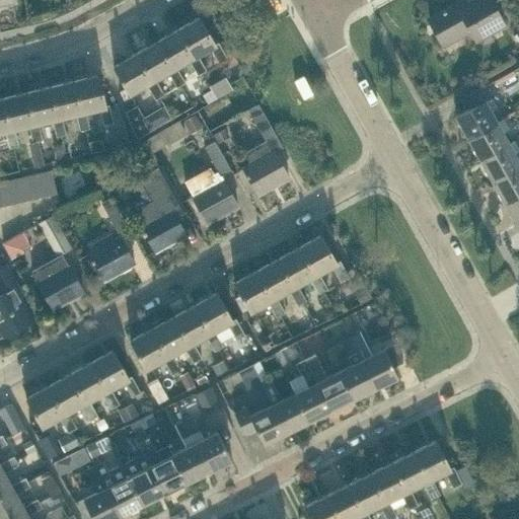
[(489,30),(503,23),(490,0),(471,0),(460,7),(458,3),(430,19),(443,44),(470,28),(480,48),(494,41),(489,30)]
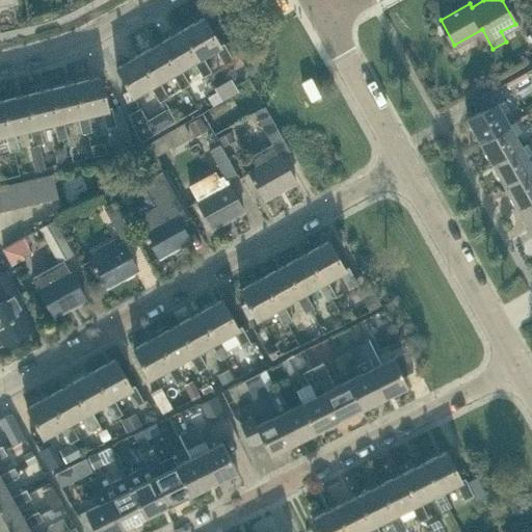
[(205,19),(182,31),(198,59),(203,57),(216,50),(224,64),(233,60),(224,45),(220,47),(205,19)]
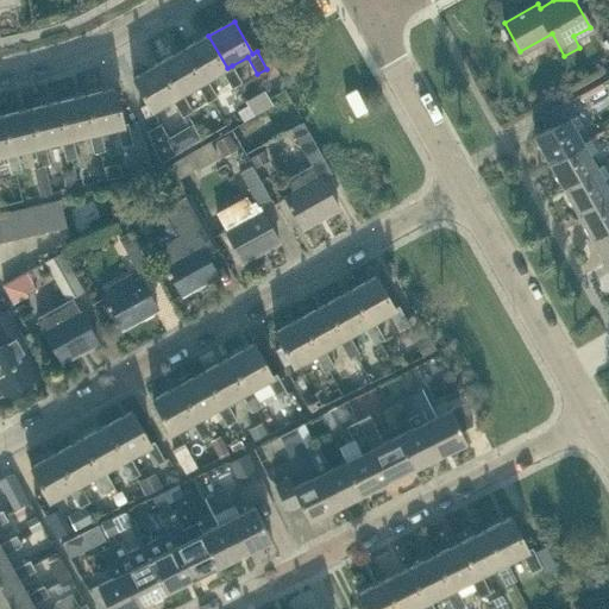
[(227,68),(208,36),(183,50),(202,82),(207,80),(223,71),(232,88),(237,86),(242,83),(232,66),(227,68)]
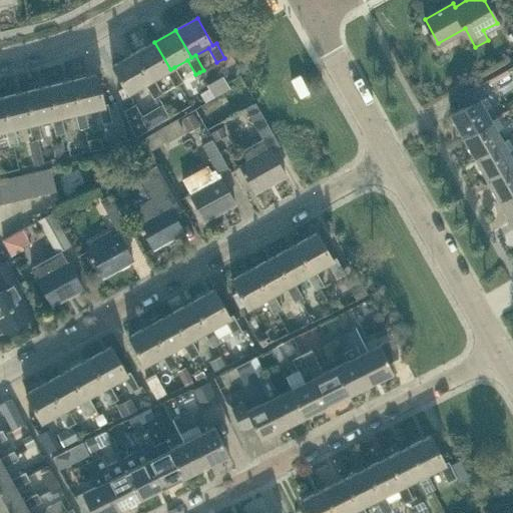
[(154,42),(134,54),(149,81),(153,79),(166,72),(175,86),(178,84),(183,81),(174,67),(170,69),(154,42)]
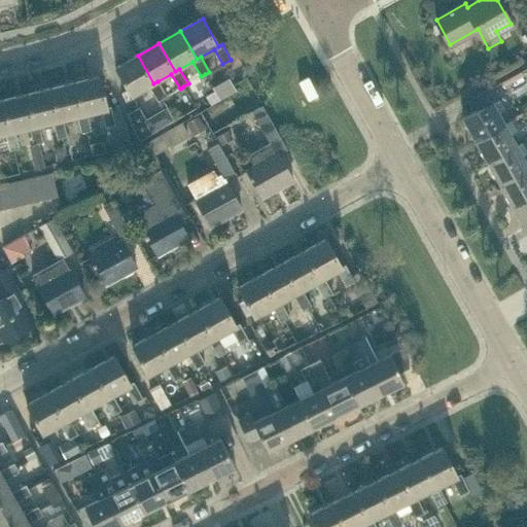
[(153,83),(138,56),(115,68),(132,97),(149,88),(157,102),(163,99),(166,97),(157,81),(153,83)]
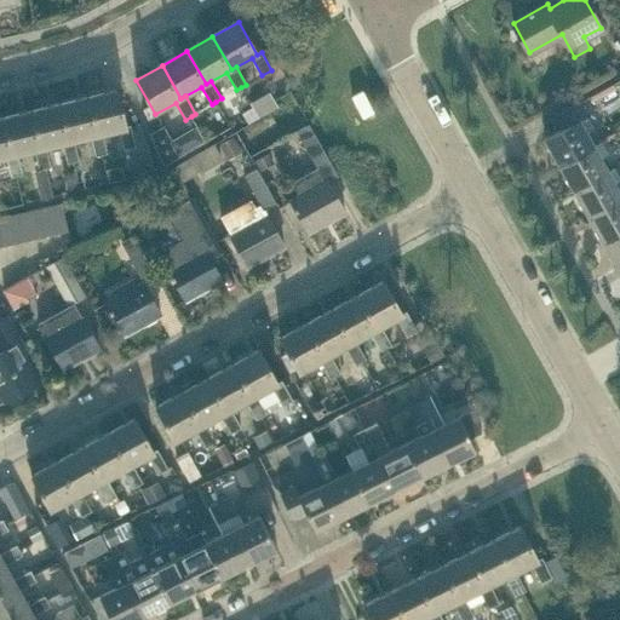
[(118,90),(89,97),(98,136),(102,135),(119,131),(124,150),(128,170),(151,165),(147,143),(136,145),(131,127),(127,127),(118,90)]
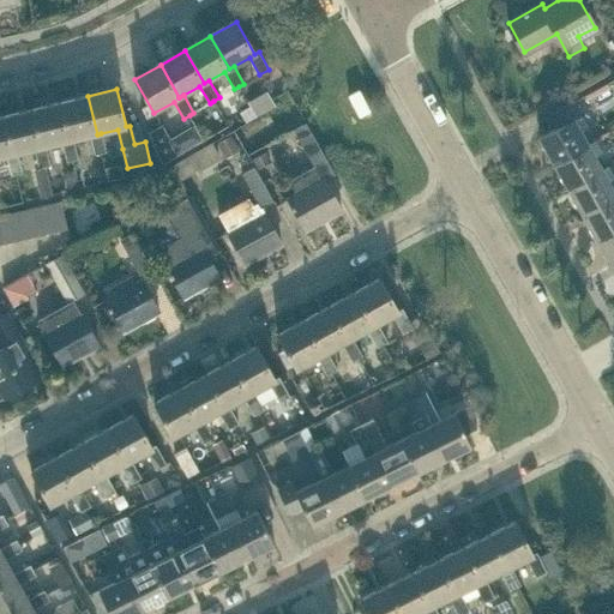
[(276,106),(268,92),(248,104),(254,114),(257,116),(276,106)]
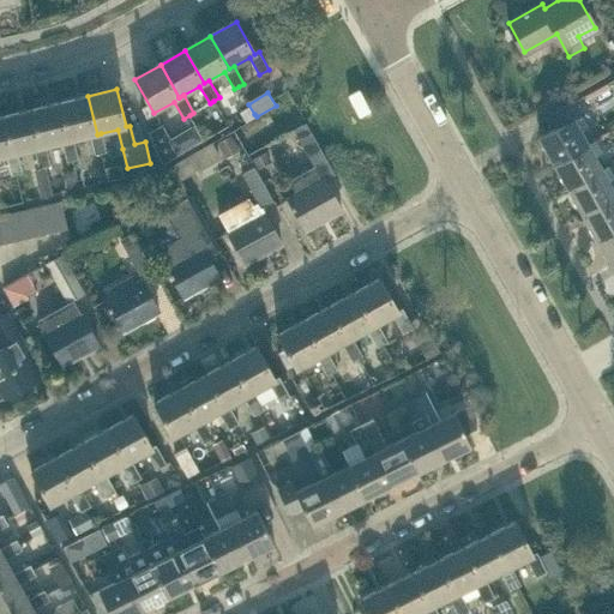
[(97,134),(88,96),(59,102),(68,142),(73,140),(91,137),(96,156),(102,155),(106,154),(101,133),(97,134)]
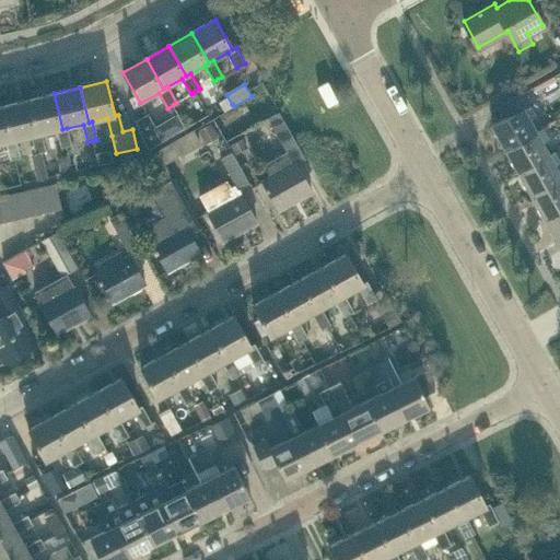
[(37,136),(42,135),(57,130),(61,149),(68,148),(72,147),(67,128),(62,129),(54,93),(28,100),(37,136)]
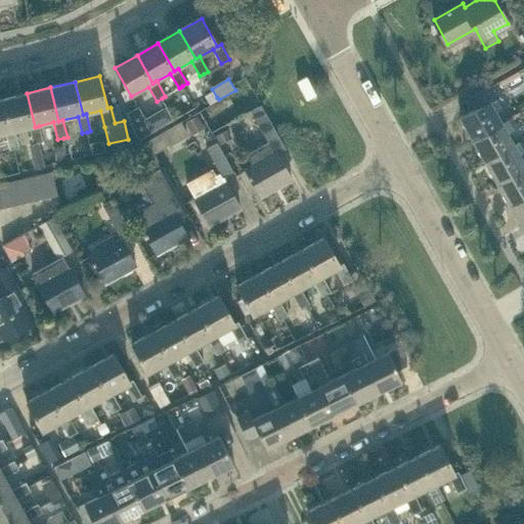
[(489,100),(495,97),(489,87),(469,98),(475,110),(461,118),(473,139),(503,123),(489,100)]
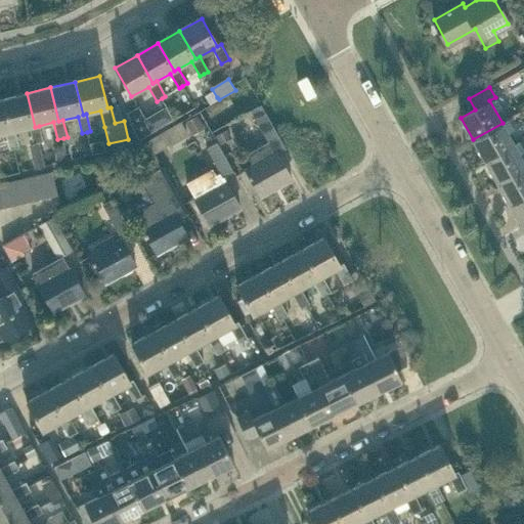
[(212,89),(204,94),(209,103),(217,97),(212,89)]
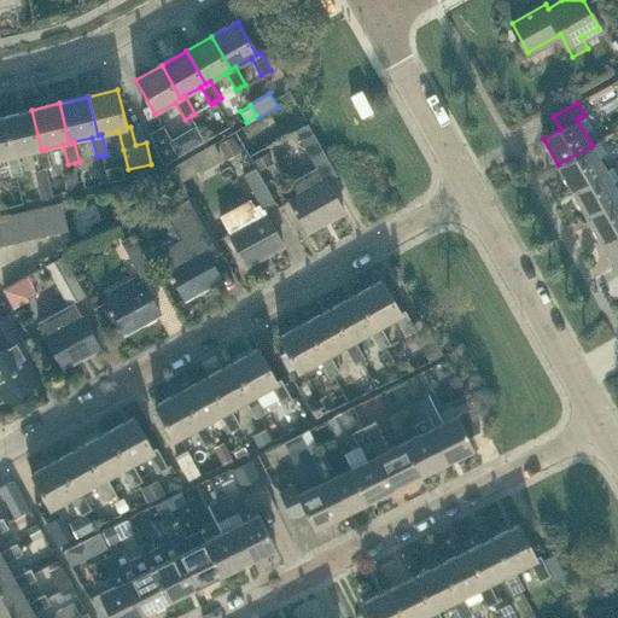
[(51,169),(46,149),(41,150),(31,110),(4,117),(13,156),(17,155),(35,151),(40,172),(34,173),(40,199),(52,196),(46,170),(51,169)]
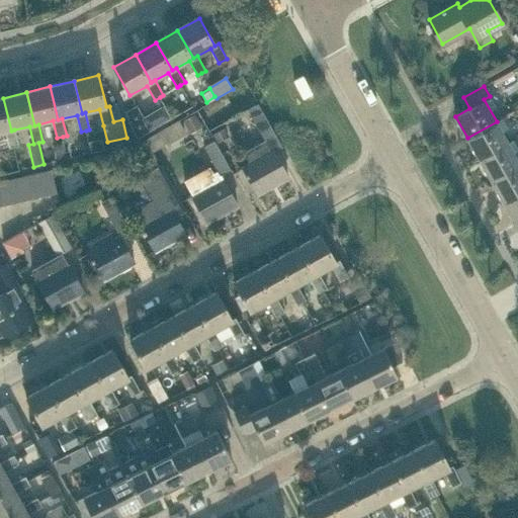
[(11,131),(3,98),(0,98),(0,133),(5,132),(10,150),(15,149),(18,148),(14,130),(11,131)]
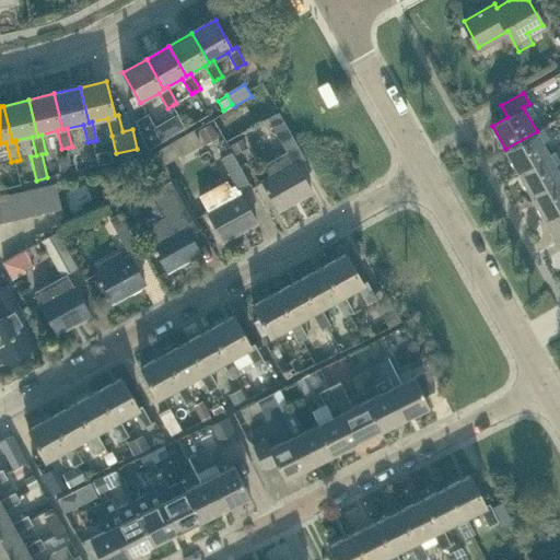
[(305,159),(293,136),(279,112),(267,118),(280,142),(281,142),(287,151),(263,164),(267,172),(270,178),(263,183),(278,211),(312,193),(295,163),(305,159)]
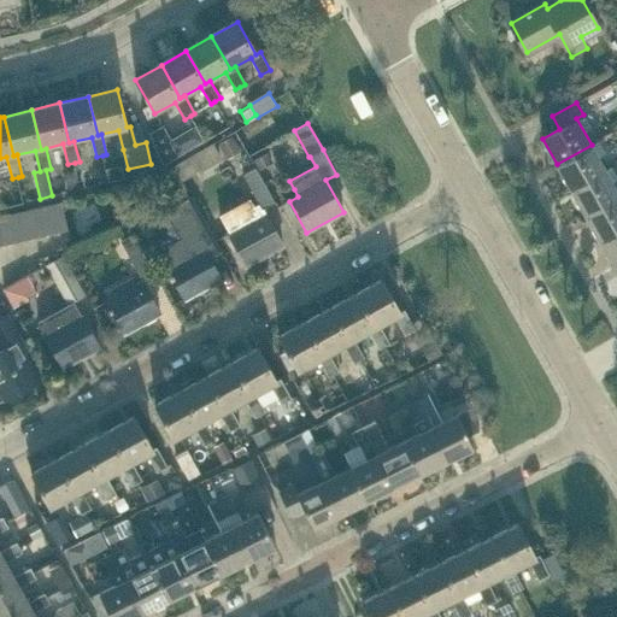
[(160,125),(148,133),(162,164),(174,158),(177,156),(169,142),(170,141),(160,125)]
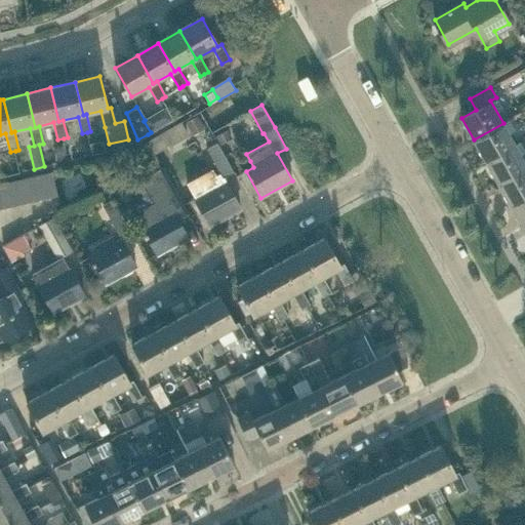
[(172,119),(166,108),(155,114),(161,125),(172,119)]
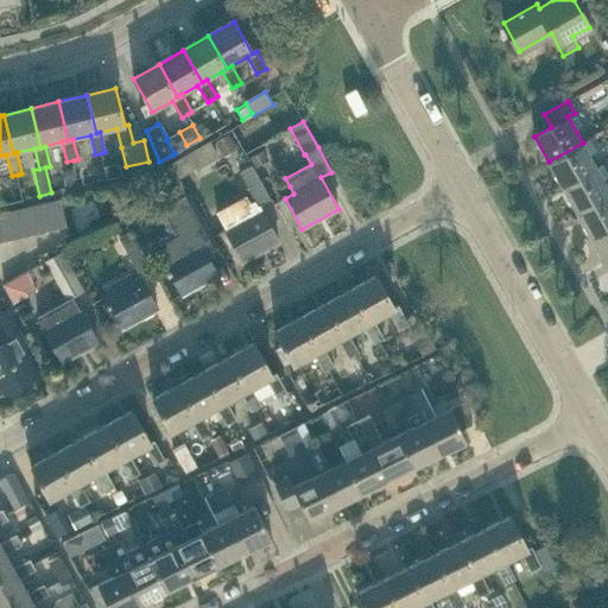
[(238,151),(228,134),(216,141),(225,158),(238,151)]
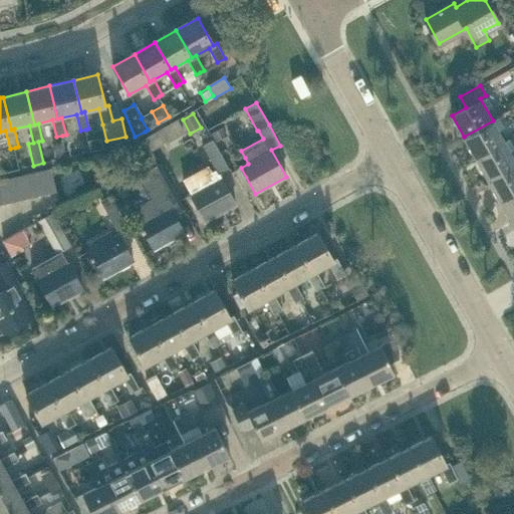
[(476,158),(505,142),(493,120),(464,137),(476,158)]
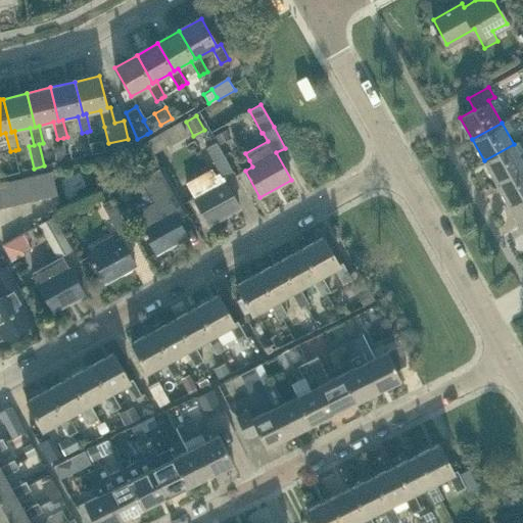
[(215,137),(219,144),(229,138),(225,131),(215,137)]
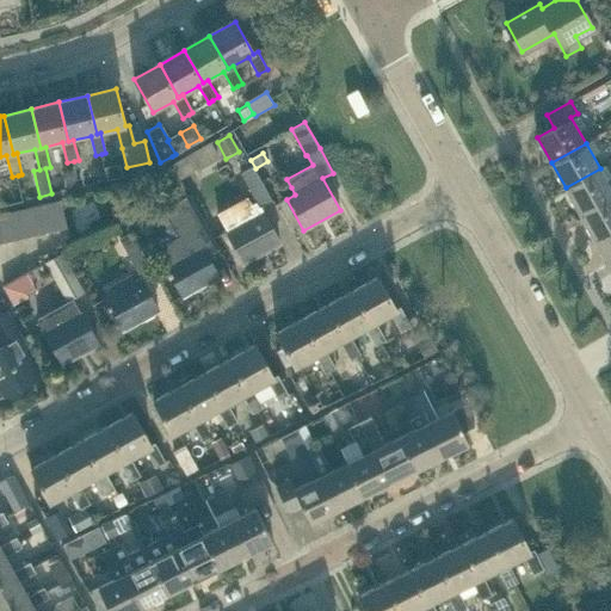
[(189,154),(172,164),(180,177),(196,167),(189,154)]
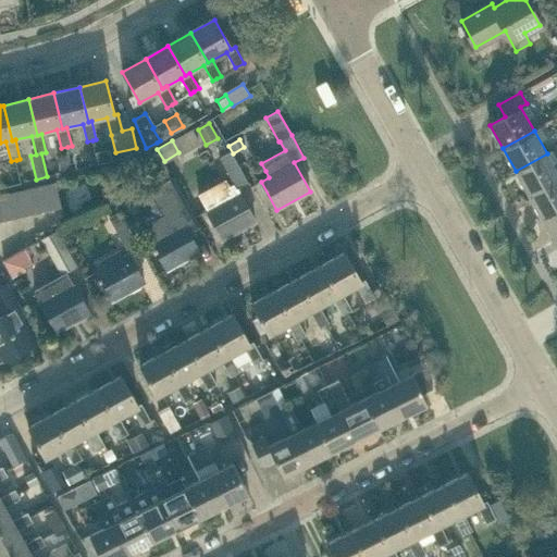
[(236,188),(245,183),(247,182),(231,151),(219,158),(223,165),(234,184),(230,186),(225,180),(197,195),(206,211),(222,240),(256,222),(238,193),(236,188)]
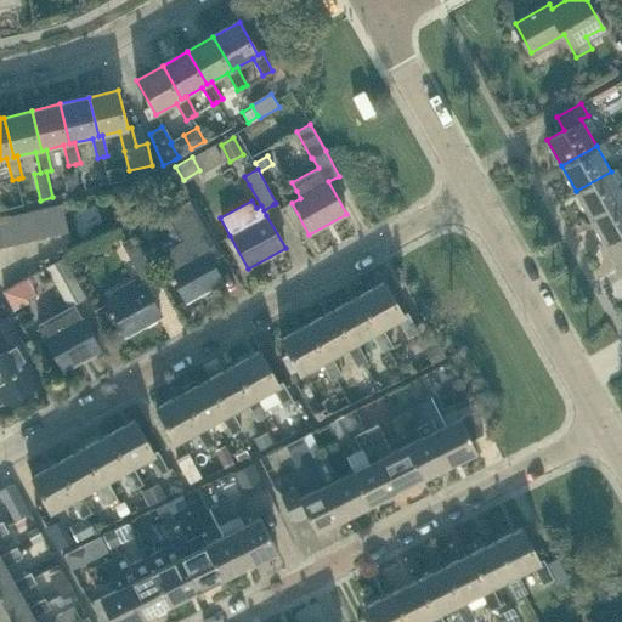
[(621,198),(621,191),(611,171),(576,191),(591,216),(621,198)]
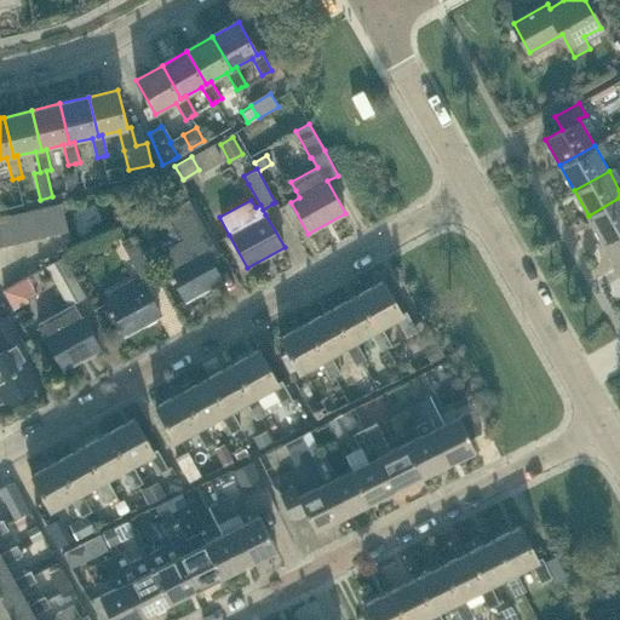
[(73,173),(63,176),(68,193),(76,190),(73,173)]
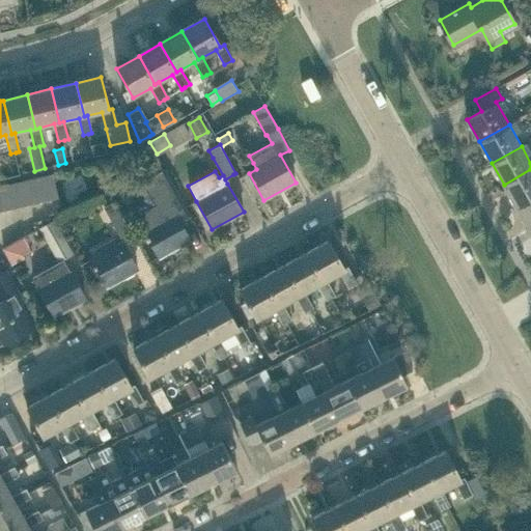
[(156,204),(135,216),(159,258),(191,242),(174,213),(186,206),(166,171),(165,169),(143,182),(156,204)]
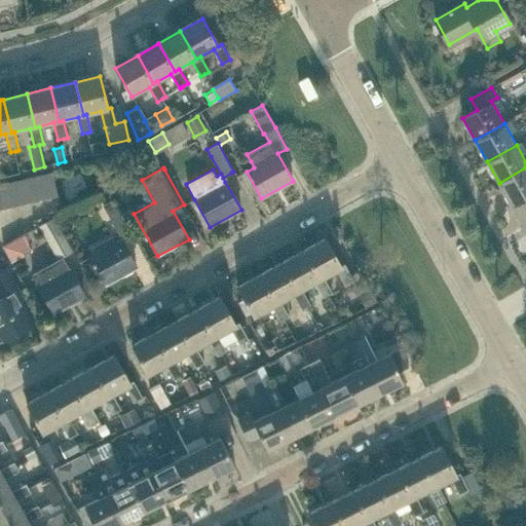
[(525,196),(525,167),(499,183),(512,204),(525,196)]
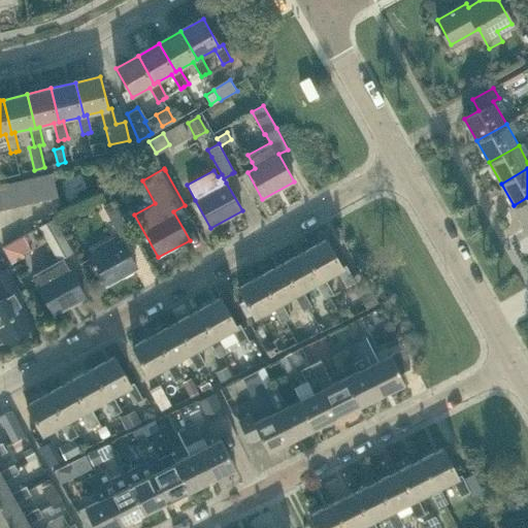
[(46,201),(58,199),(53,175),(41,177),(46,201)]
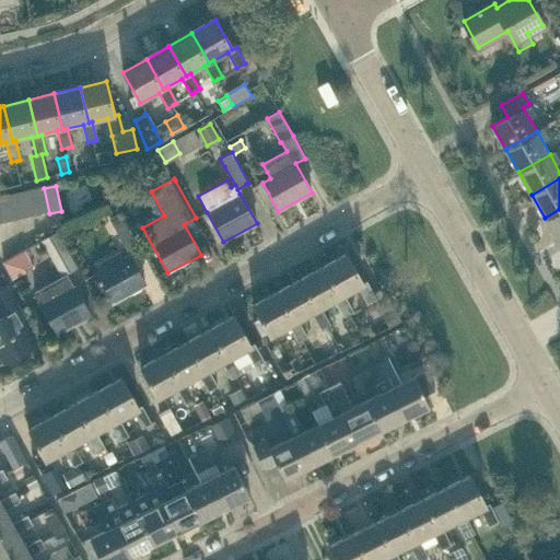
[(36,217),(49,213),(44,188),(31,191),(36,217)]
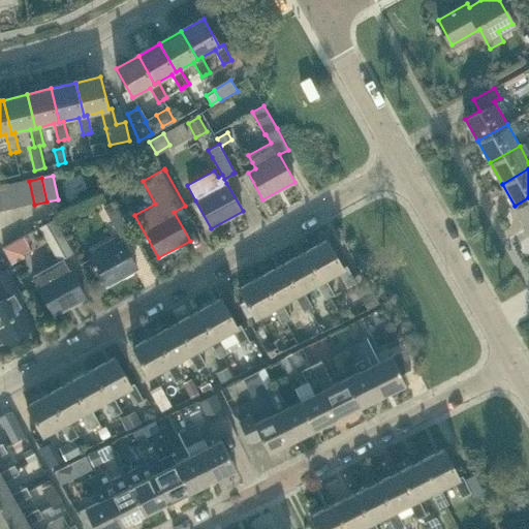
[(23,207),(34,205),(29,181),(18,184),(23,207)]
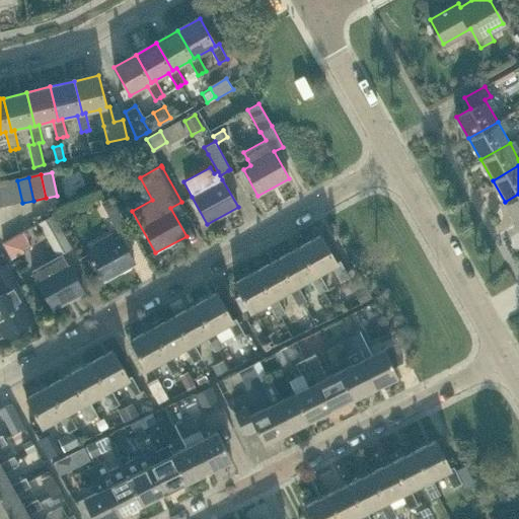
[(10,206),(22,203),(17,180),(5,182),(10,206)]
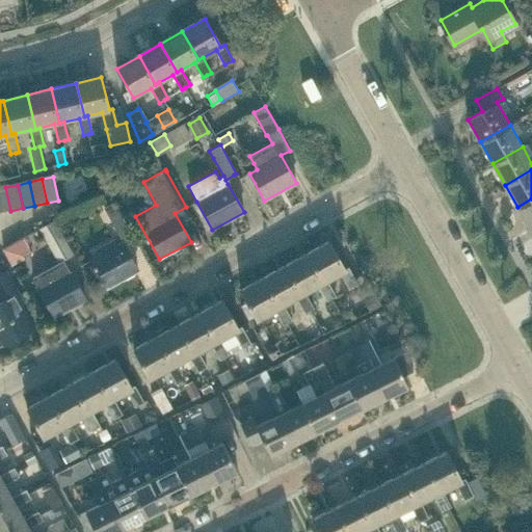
[(0,213),(10,211),(5,187),(0,188),(0,213)]
